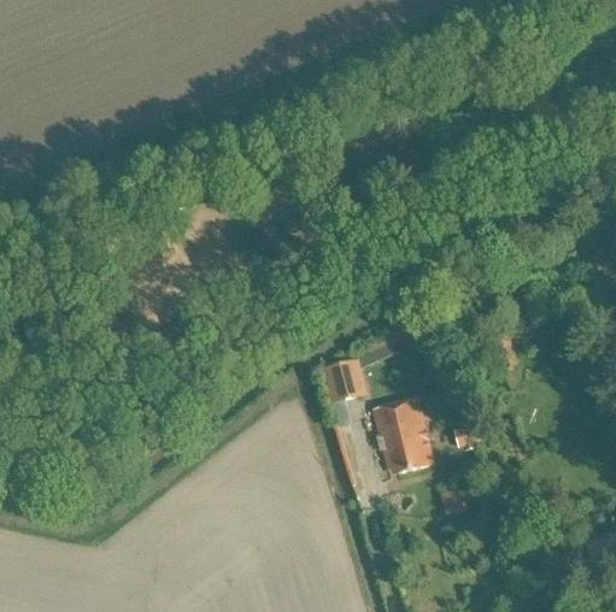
[(367,392),(357,358),(346,360),(346,363),(322,370),(332,402),(367,392)]
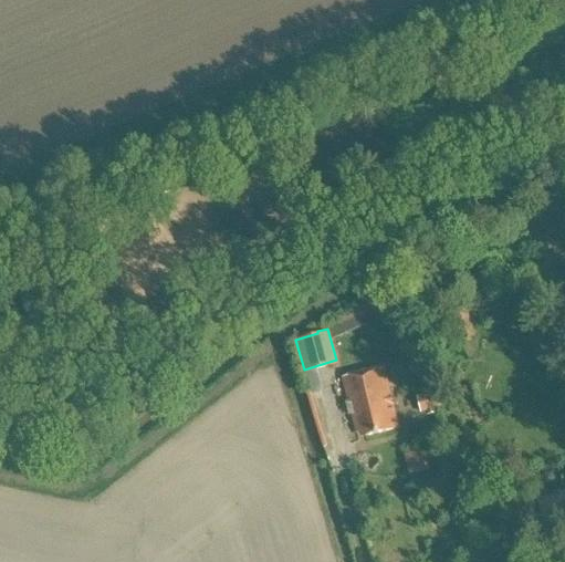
[(305,370),(311,391),(322,387),(316,366),(305,370)]
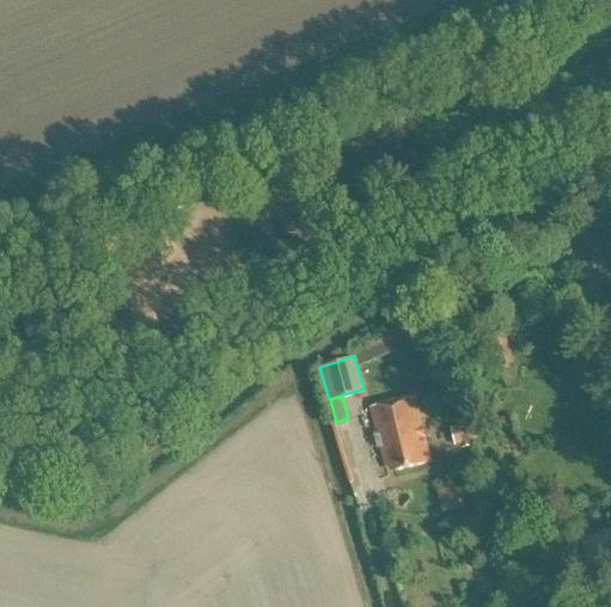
[(391,466),(392,472),(429,463),(413,397),(370,408),(376,433),(371,434),(374,448),(379,447),(384,467),(391,466)]
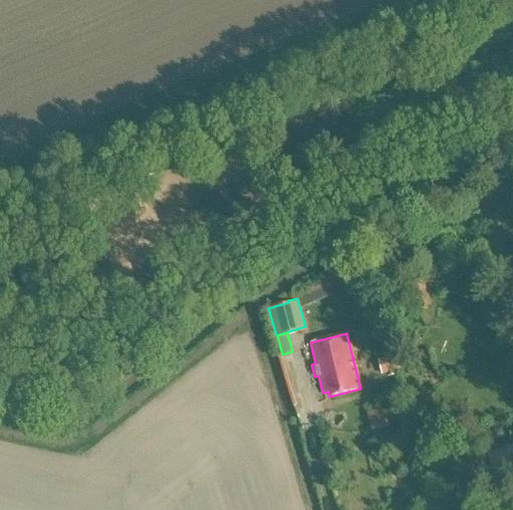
[(382,378),(396,374),(391,356),(377,359),(382,378)]
